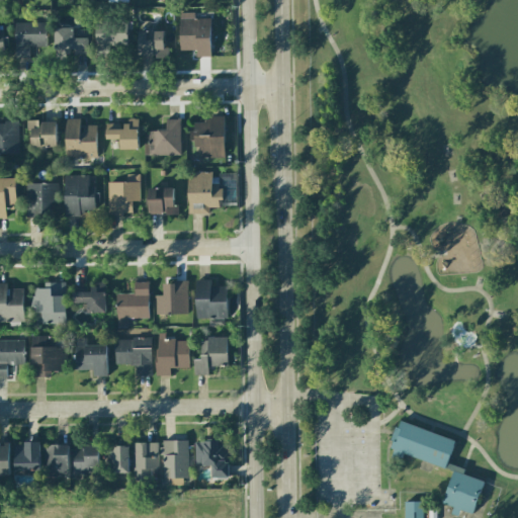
[(210,18),(194,18),(194,12),(180,12),(180,50),(196,50),(196,57),(210,57),(210,18)]
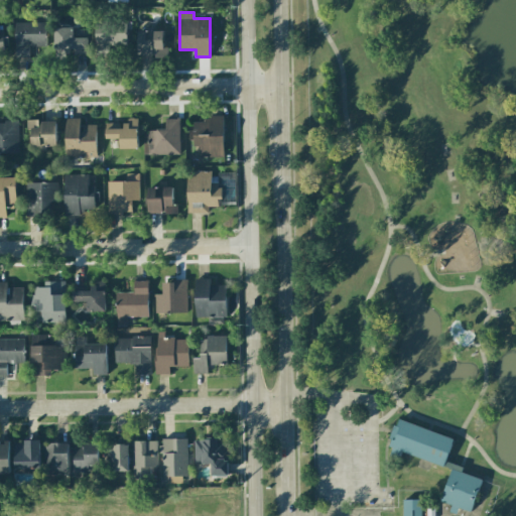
[(15,21),(15,57),(29,57),(29,45),(46,45),(46,22),(15,21)]
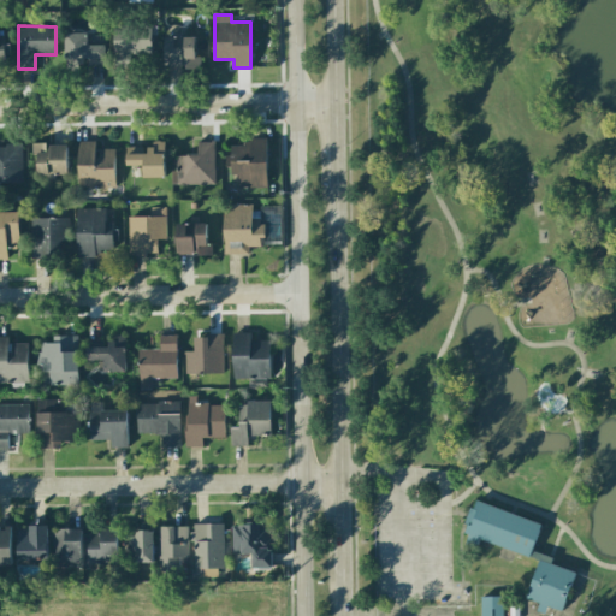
[(136,27),(113,28),(113,63),(137,61),(136,27)]
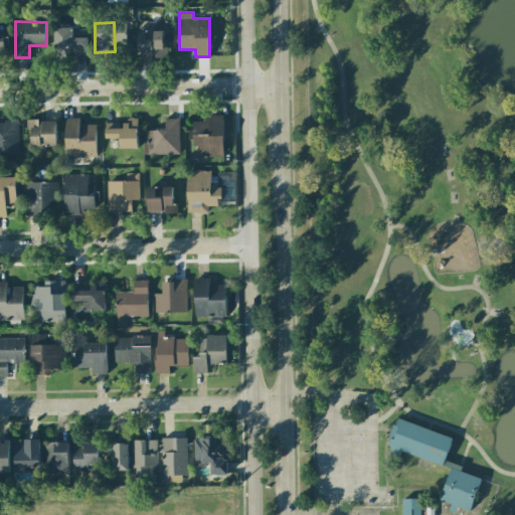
[(88,53),(88,37),(73,37),(72,27),(53,27),(54,54),(88,53)]
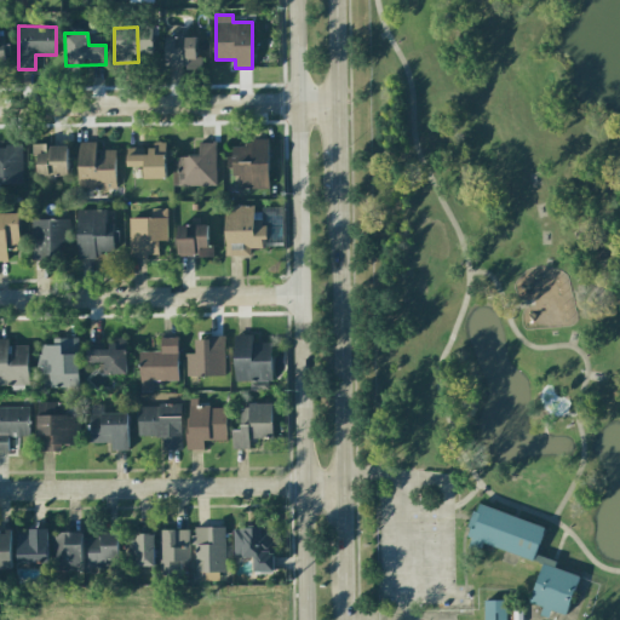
[(204,67),(202,57),(196,57),(196,36),(165,38),(166,68),(204,67)]
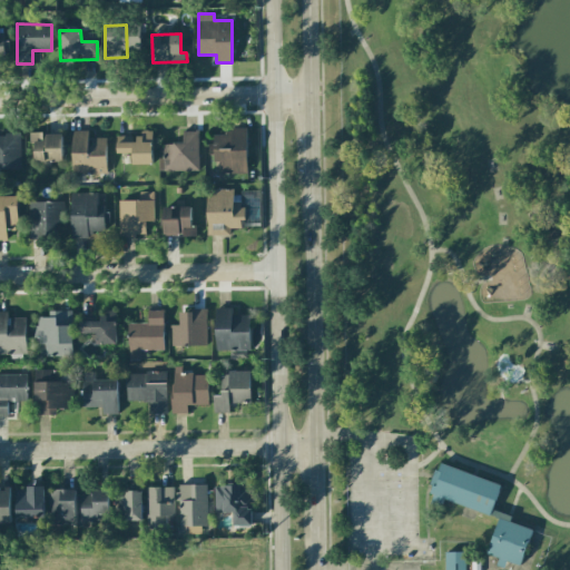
[(72,174),(107,174),(106,137),(88,138),(88,130),(71,130),(72,174)]
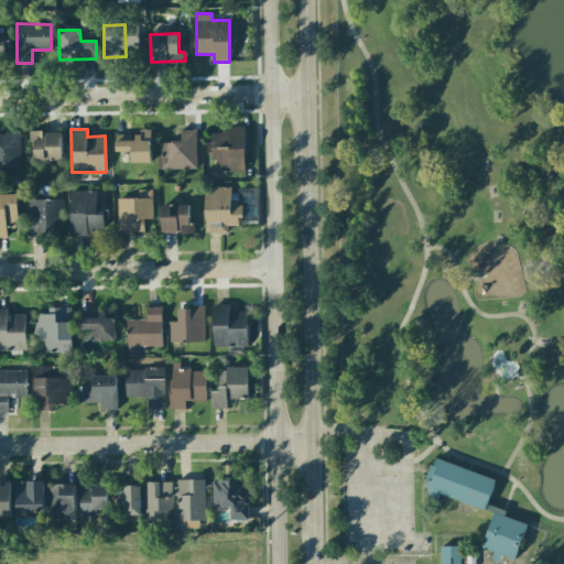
[(150,129),(137,129),(138,134),(116,134),(116,152),(130,151),(131,163),(151,162),(150,129)]
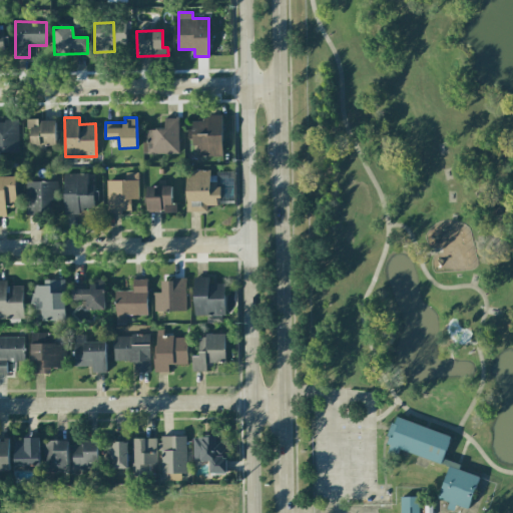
[(147,154),(178,153),(178,117),(164,118),(164,128),(146,128),(147,154)]
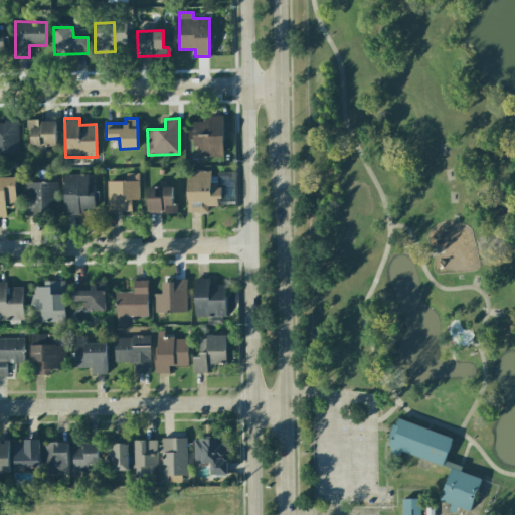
[(222,157),(223,119),(193,118),(192,146),(199,146),(199,157),(222,157)]
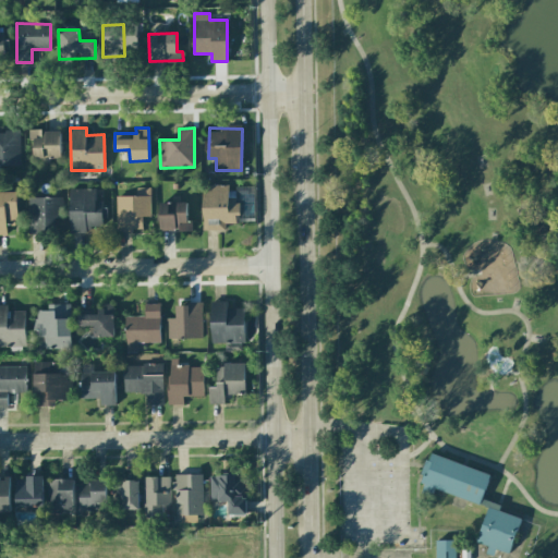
[(61,158),(60,130),(28,131),(28,140),(33,138),(34,158),(61,158)]
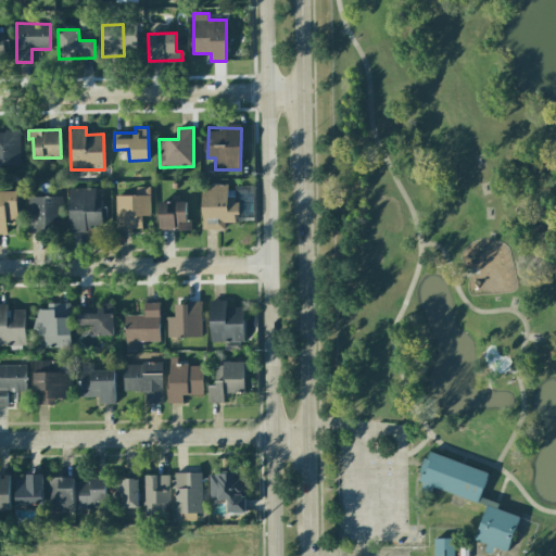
[(0,130),(0,164),(20,164),(20,130),(0,130)]
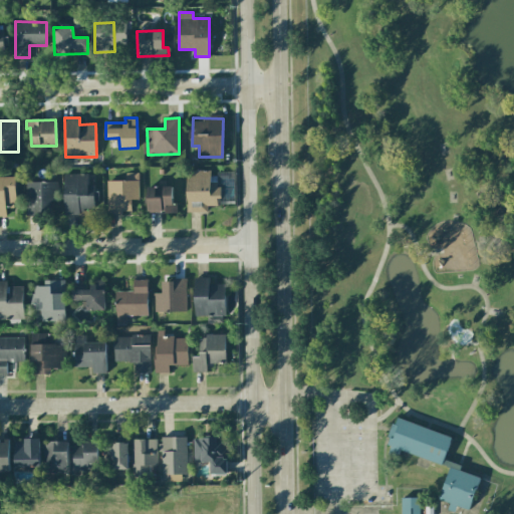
[(188,171),(186,212),(207,213),(207,206),(219,206),(220,184),(210,184),(211,171),(188,171)]
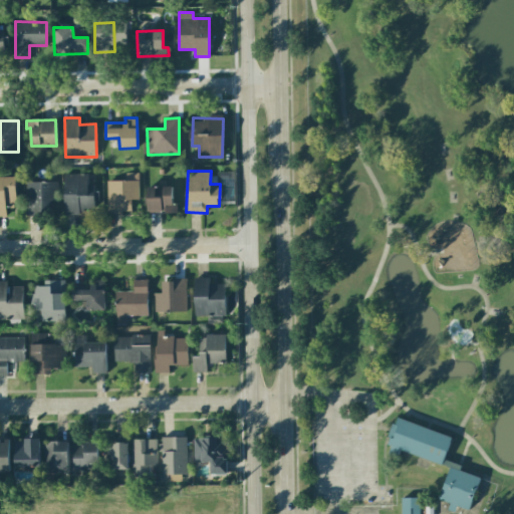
[(138,173),(126,173),(126,181),(106,181),(107,213),(131,212),(131,200),(139,199),(138,173)]
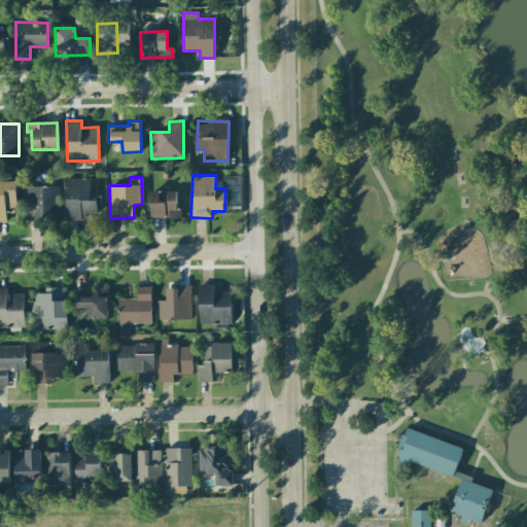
[(65,178),(66,219),(84,219),(84,214),(99,213),(99,189),(90,189),(90,178),(65,178)]
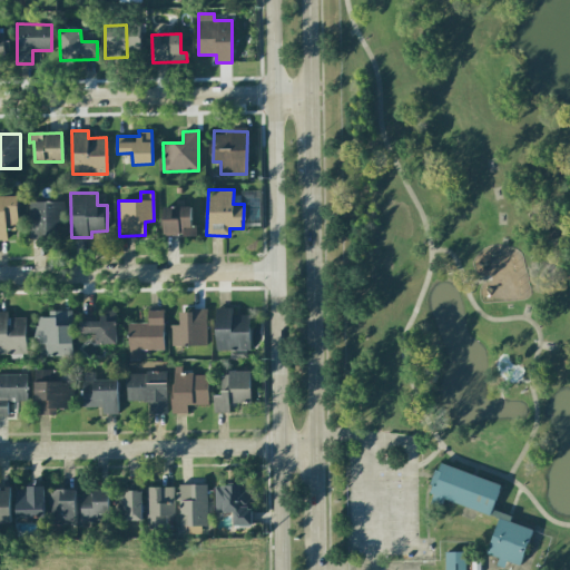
[(17,196),(0,196),(0,239),(7,239),(6,224),(18,224),(17,196)]
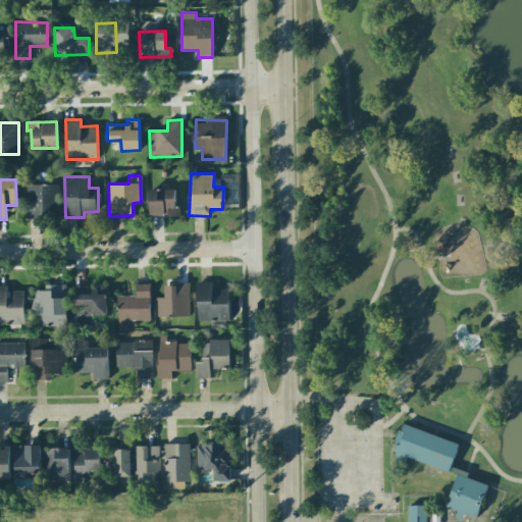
[(25,217),(59,217),(58,184),(24,185),(25,217)]
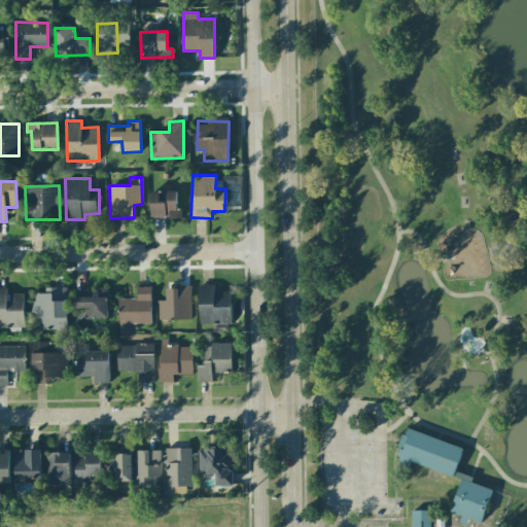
[(151,218),(181,217),(180,208),(177,209),(176,190),(150,191),(151,218)]
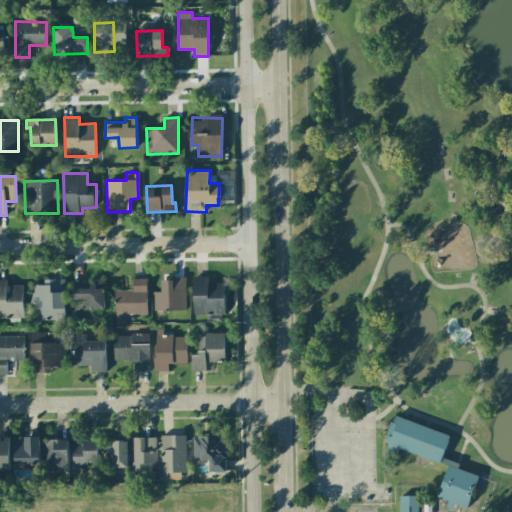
[(194,315),(206,315),(207,322),(224,322),(224,283),(208,283),(208,276),(193,276),(194,315)]
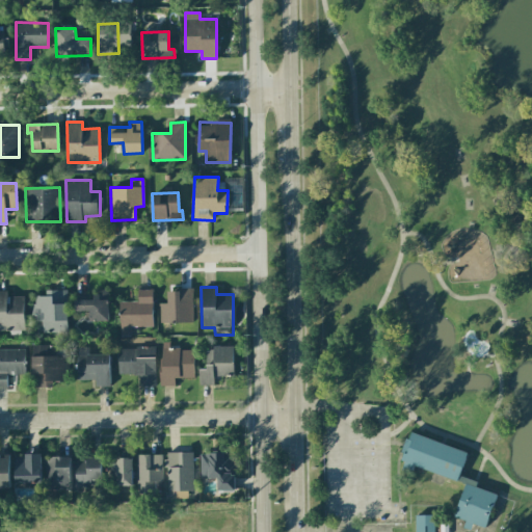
[(92,299),(74,300),(74,311),(85,311),(85,321),(109,321),(108,289),(92,289),(92,299)]
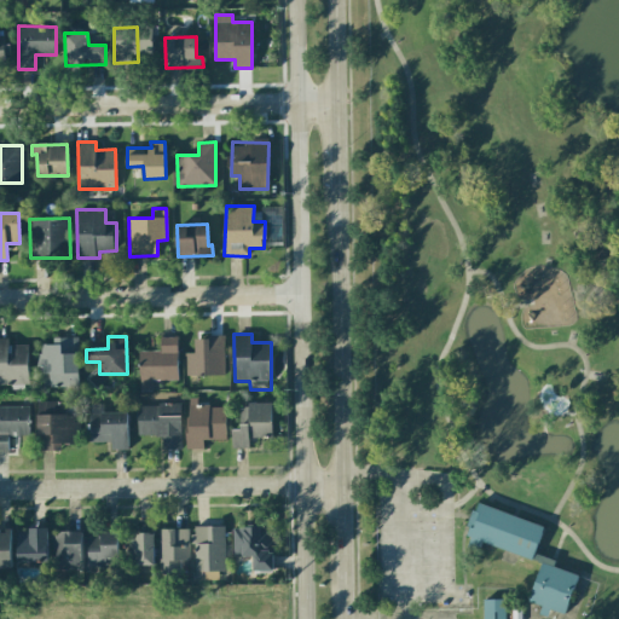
[(178,380),(177,336),(160,336),(160,351),(138,351),(139,391),(151,391),(151,380),(178,380)]
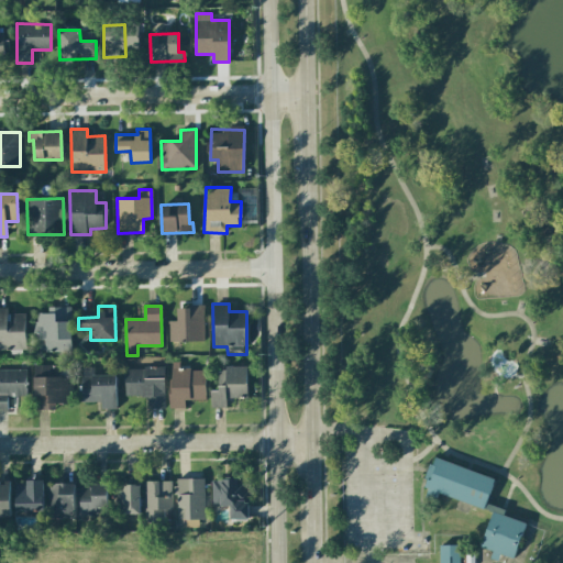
[(203,341),(202,306),(176,307),(177,320),(168,321),(168,341),(203,341)]
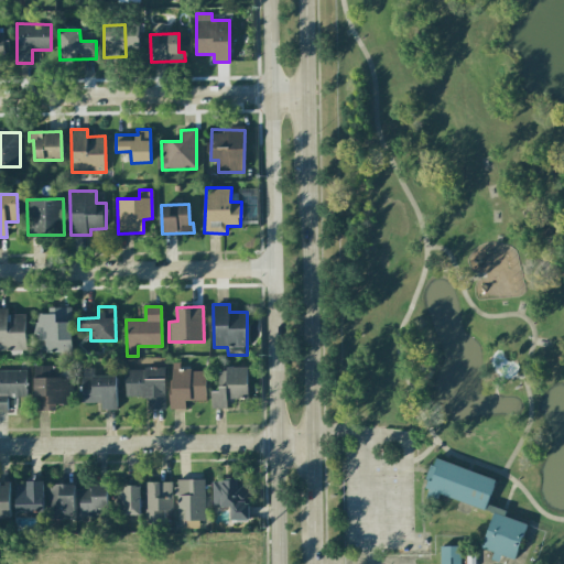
[(0,350),(25,350),(25,314),(8,314),(8,308),(0,307),(0,350)]
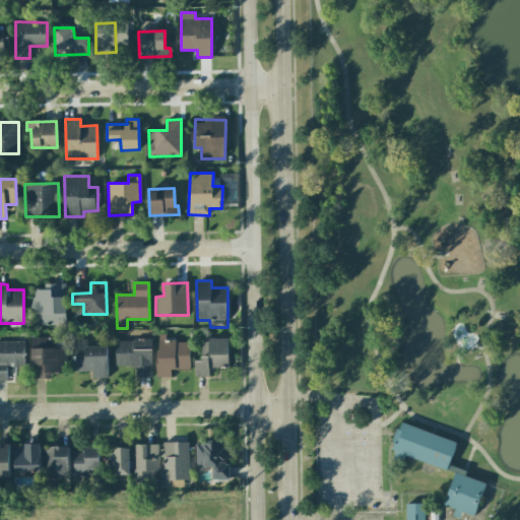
[(31,289),(33,309),(35,309),(35,325),(66,324),(65,283),(45,283),(45,288),(31,289)]
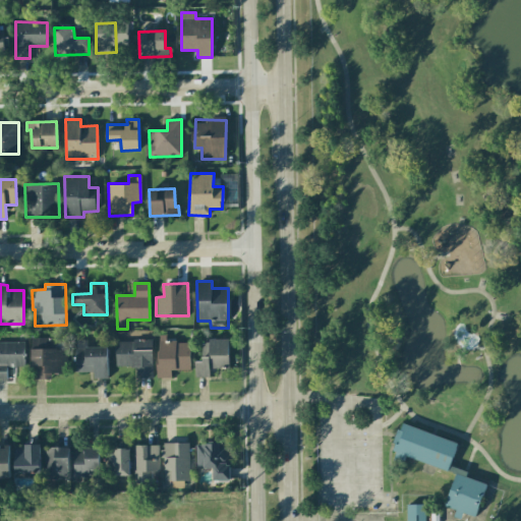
[(31,338),(31,379),(53,379),(53,373),(64,373),(64,348),(54,348),(54,338),(31,338)]
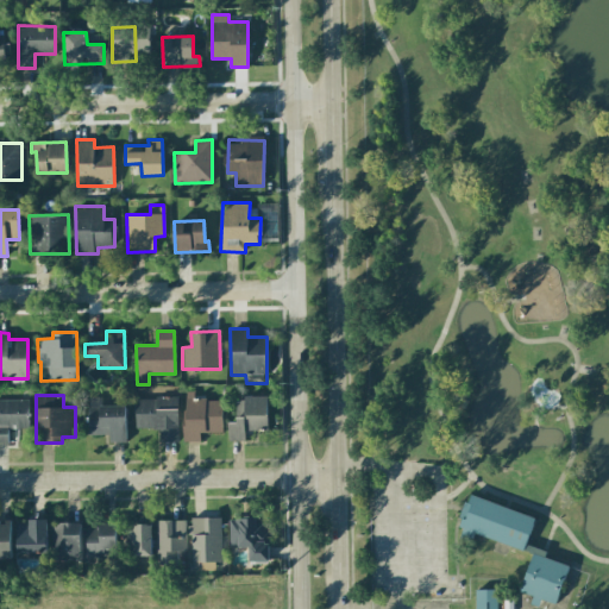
[(100,406),(100,397),(88,397),(87,434),(110,435),(110,441),(125,443),(126,406),(100,406)]
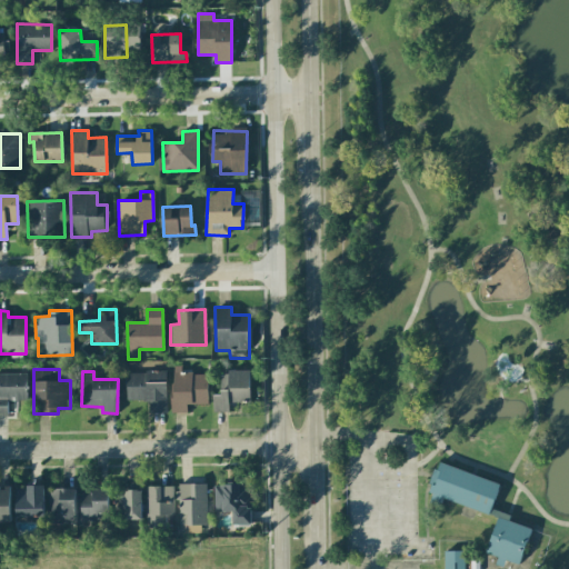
[(166,371),(125,371),(125,401),(148,400),(148,413),(166,413),(166,371)]
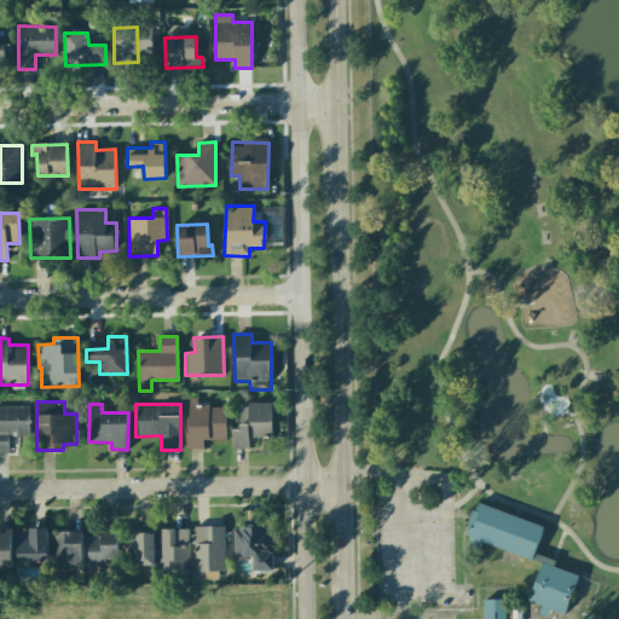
[(225,440),(226,404),(187,404),(187,449),(203,450),(203,440),(225,440)]
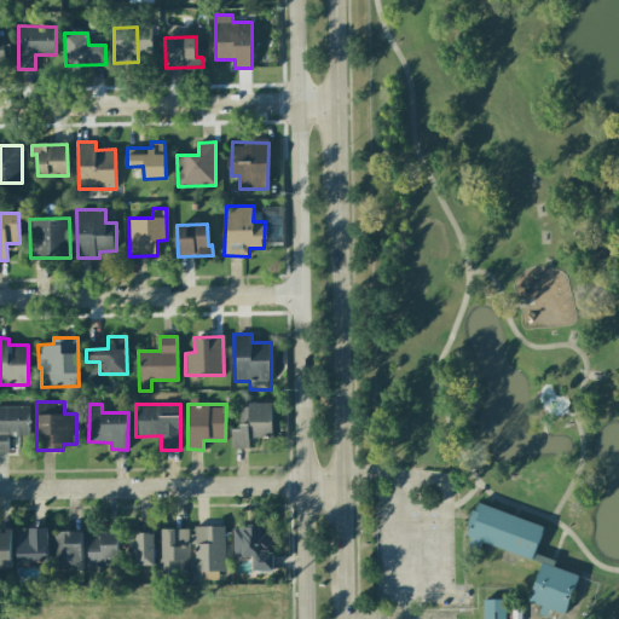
[(272,404),(239,404),(239,429),(232,429),(232,449),(249,447),(249,438),(272,437),(272,404)]
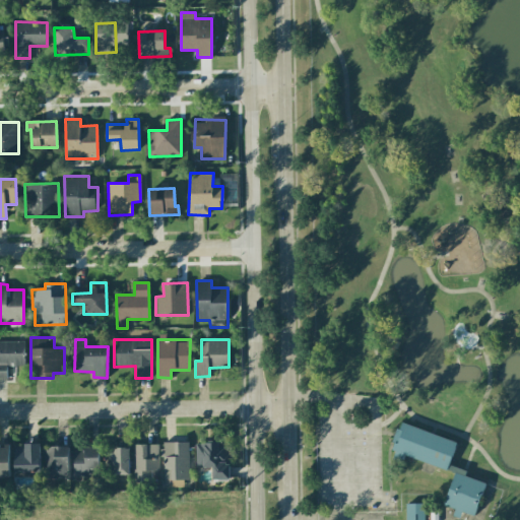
[(0,341),(0,377),(6,377),(6,366),(24,366),(23,341),(0,341)]
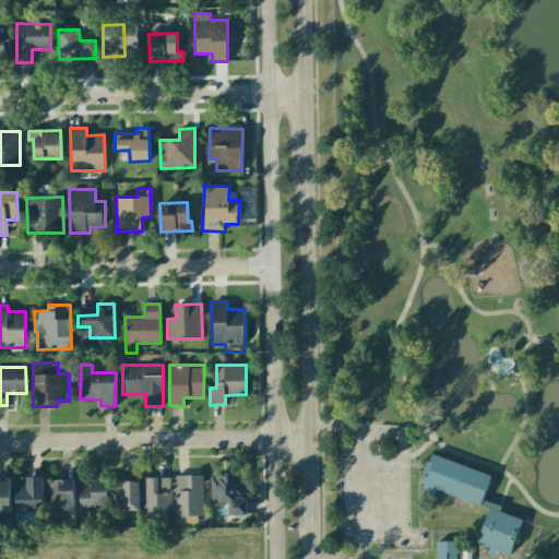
[(488,507),(477,544),(492,548),(491,549),(511,555),(522,519),(499,512),(501,506),(483,500),(491,474),(431,455),(429,462),(428,462),(418,491),(432,496),(435,490),(488,507)]
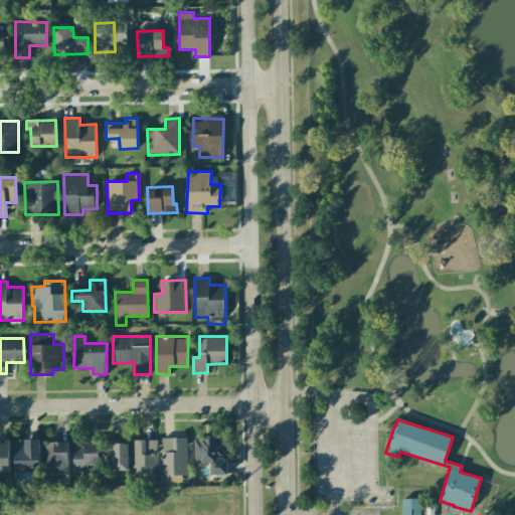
[(227,474),(227,457),(229,457),(229,437),(195,438),(195,463),(211,462),(211,475),(227,474)]
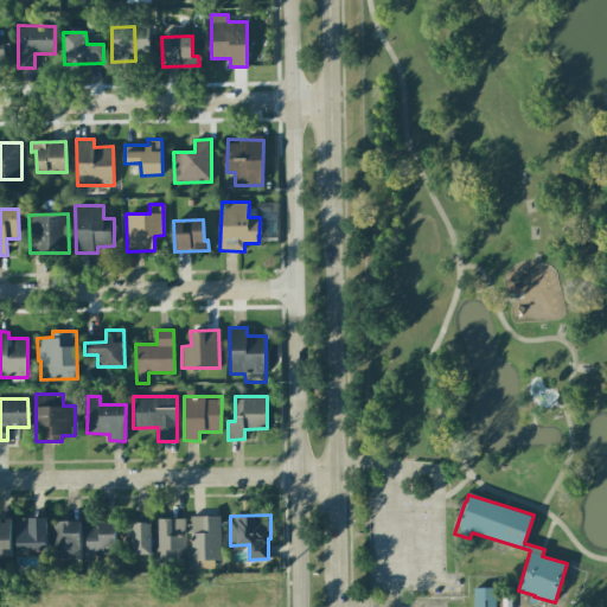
[(190,560),(219,560),(219,516),(189,516),(190,560)]
